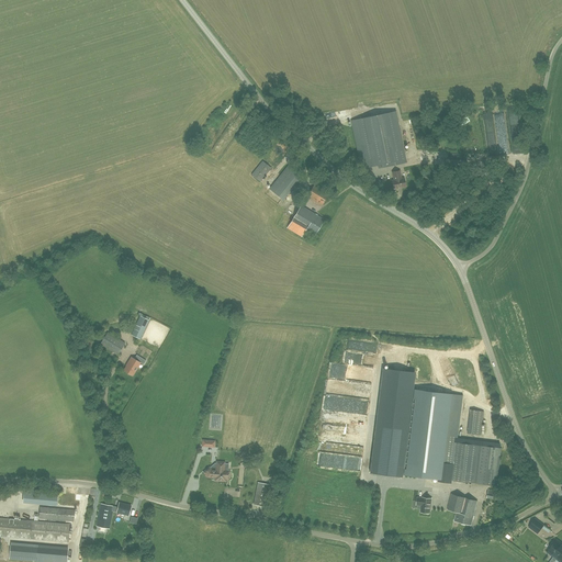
[(379,168),(400,164),(397,152),(404,150),(396,112),(352,121),(361,168),(378,165),(379,168)]
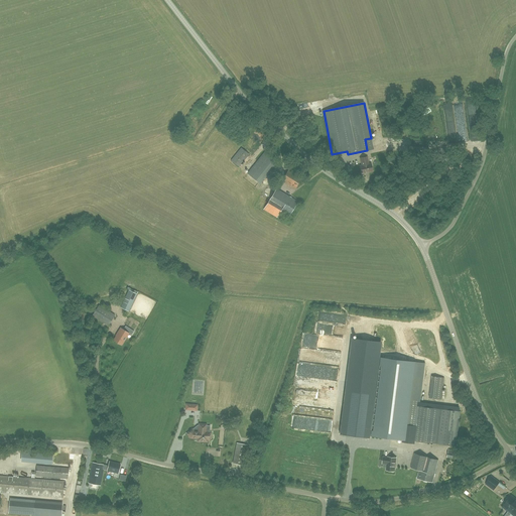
[(456,104),(460,137),(467,136),(464,103),(456,104)]
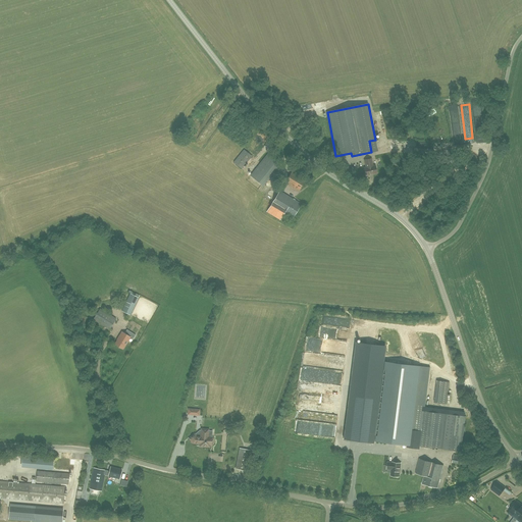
[(233,162),(242,168),(252,156),(253,157),(264,144),(255,137),(233,162)]
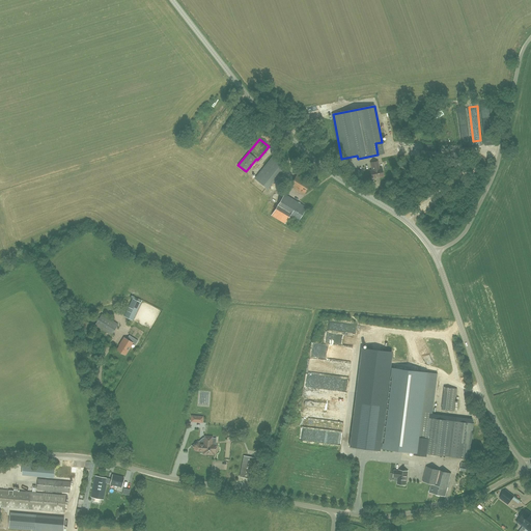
[(254,178),(268,189),(285,167),(272,157),(254,178)]
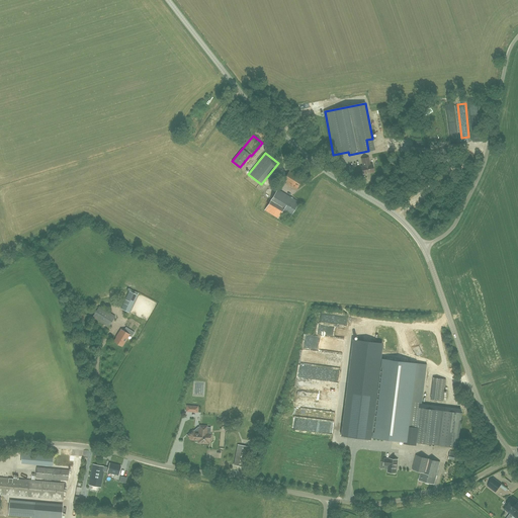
[(373,172),(372,165),(369,165),(368,158),(361,159),(363,166),(361,167),(362,174),(373,172)]
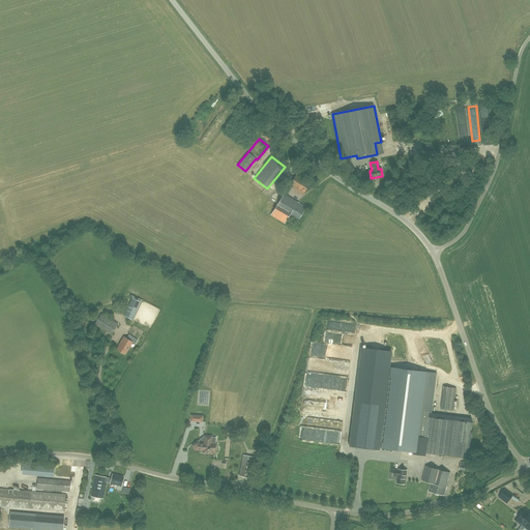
[(303,195),(311,182),(296,174),(289,186),(303,195)]
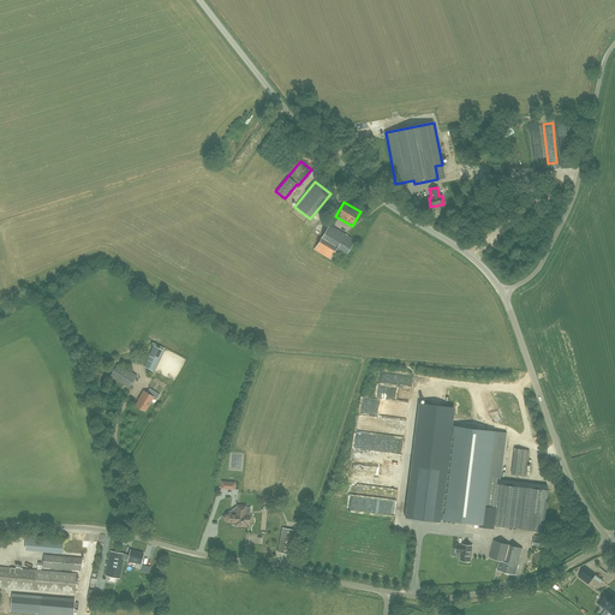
[(344,258),(354,240),(347,237),(347,236),(346,234),(345,234),(329,225),(315,250),(330,260),(334,252),(344,258)]
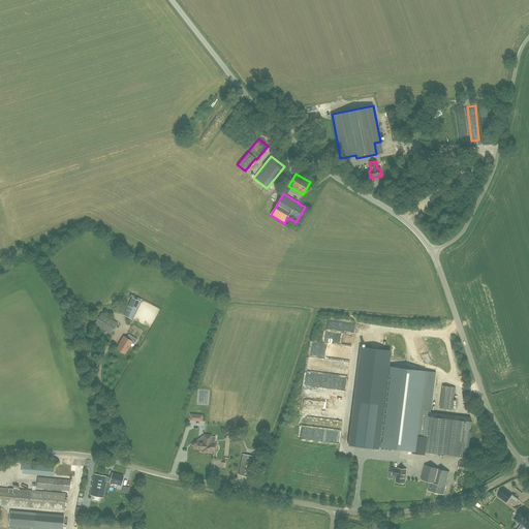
[(132,319),(141,302),(132,298),(124,315),(132,319)]
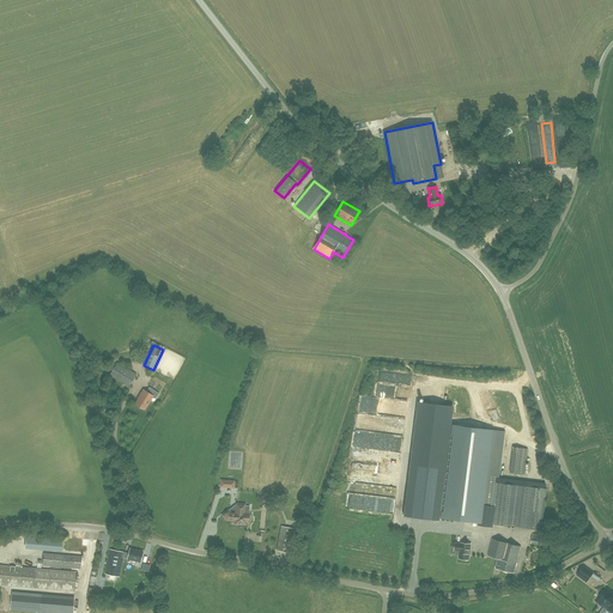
[(137,375),(117,363),(109,375),(128,387),(137,375)]
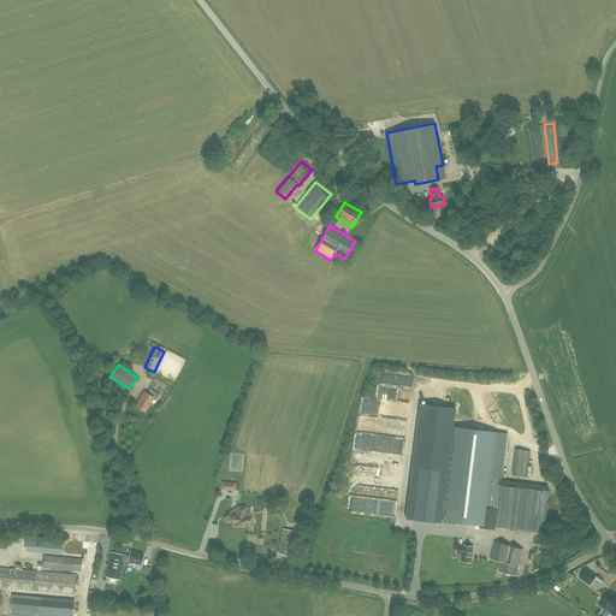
[(159,395),(171,373),(163,367),(149,390),(159,395)]
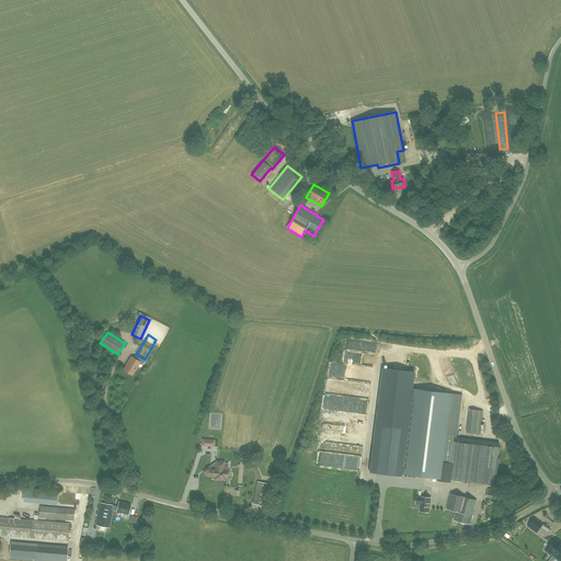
[(81,350),(89,352),(92,342),(86,339),(81,350)]
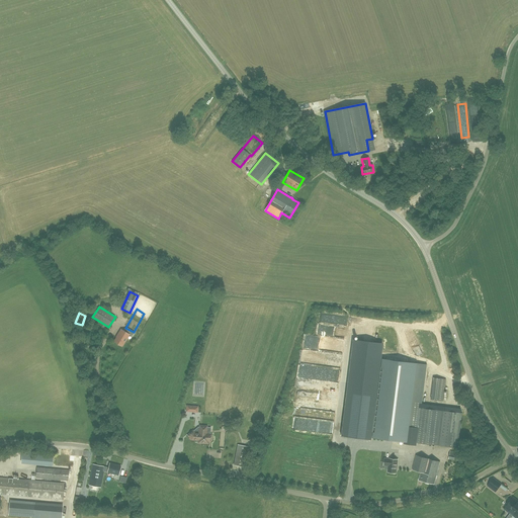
[(128,335),(126,333),(121,330),(118,335),(114,341),(122,345),(128,335)]
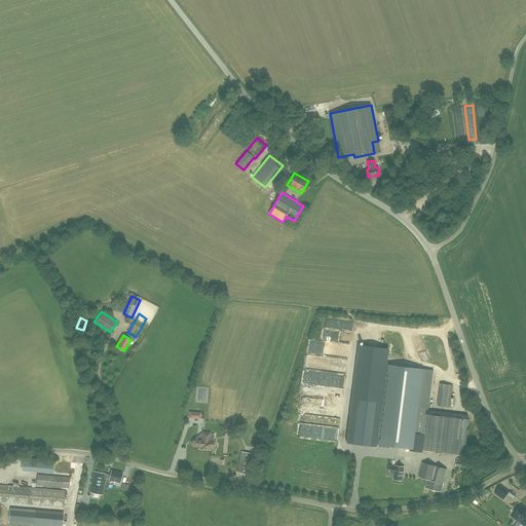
[(376,446),(388,348),(359,344),(346,442),(376,446)]
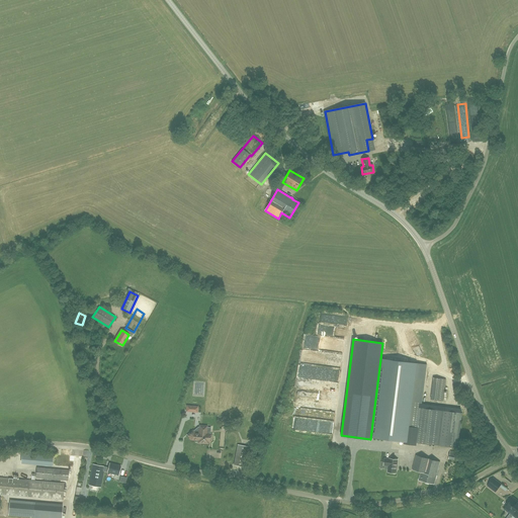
[(402,364),(398,401),(393,439),(405,441),(405,442),(404,442),(404,443),(416,444),(417,442),(457,447),(461,414),(418,408),(422,378),(416,377),(417,366),(402,364)]
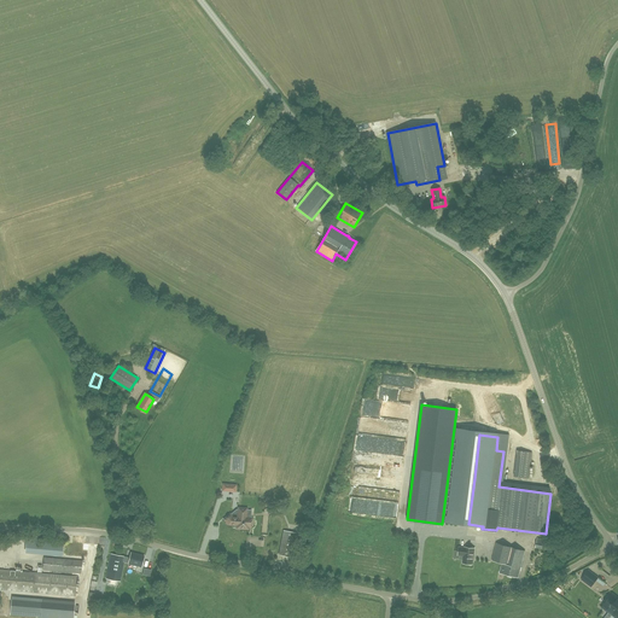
[(517,450),(514,477),(529,478),(532,453),(517,450)]
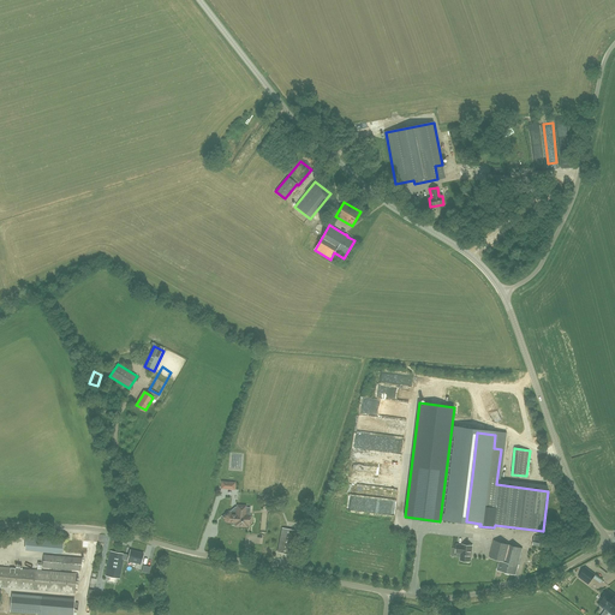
[(250,519),(250,515),(245,515),(245,506),(237,506),(237,511),(240,512),(239,525),(239,526),(246,527),(248,524),(249,524),(249,523),(250,523),(250,521),(250,520),(250,519)]
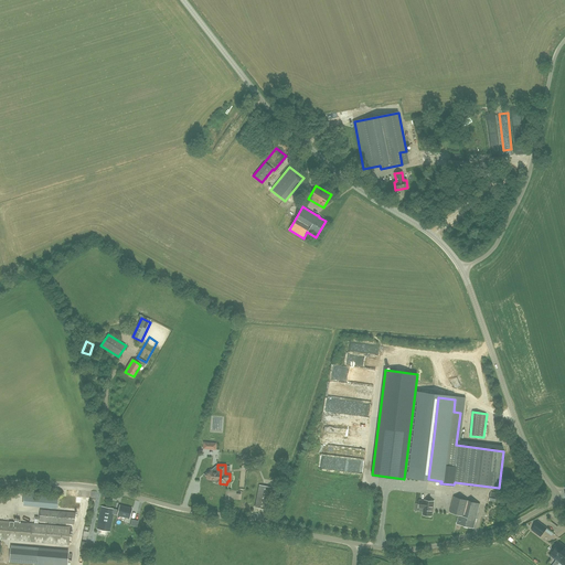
[(221,470),(217,469),(217,472),(213,472),(211,470),(204,475),(209,480),(216,480),(216,483),(220,483),(220,482),(221,470)]
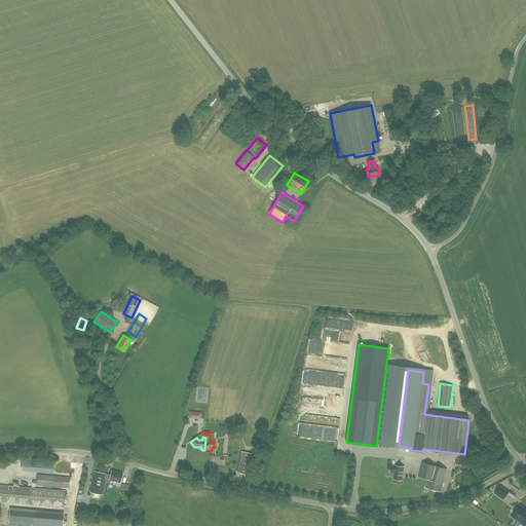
[(248,475),(252,454),(241,452),(237,473),(248,475)]
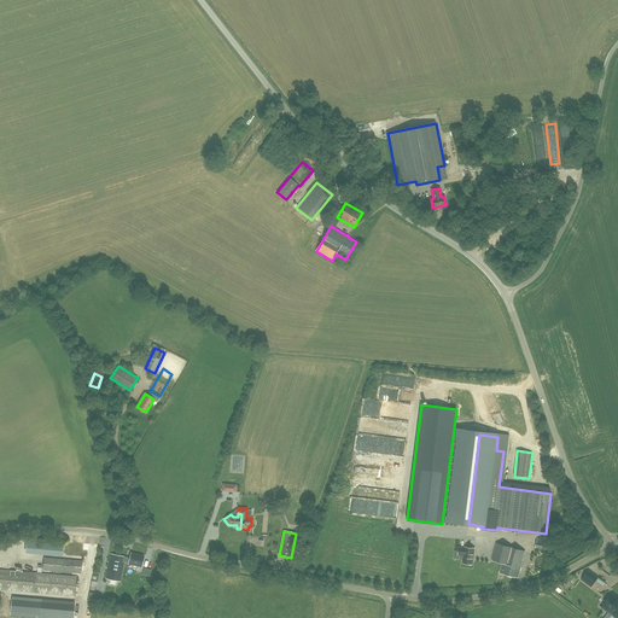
[(63,541),(27,537),(25,553),(62,555),(63,541)]
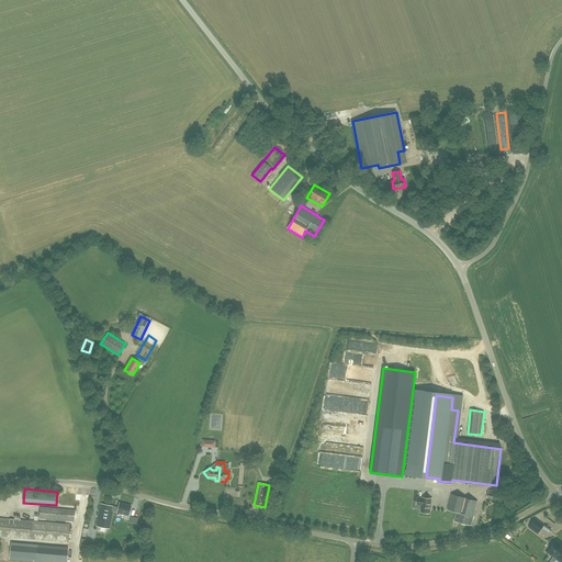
[(501,501),(502,491),(489,489),(486,498),(501,501)]
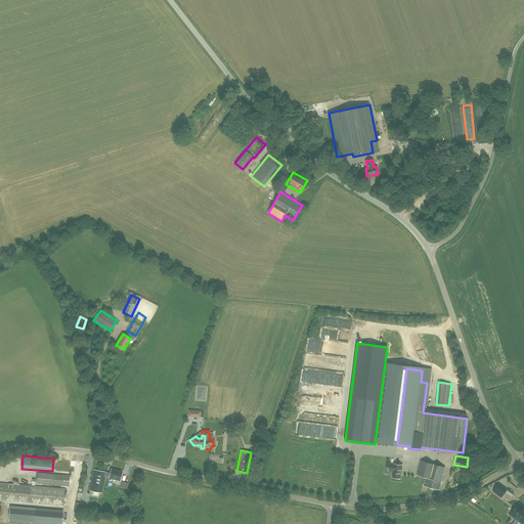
[(71,475),(71,463),(61,463),(61,461),(54,461),(54,468),(61,468),(61,475),(71,475)]
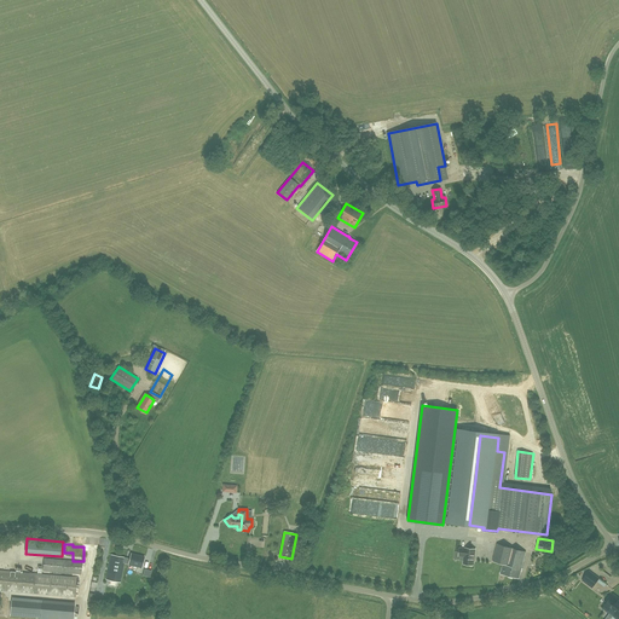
[(520,579),(524,562),(526,553),(497,544),(492,561),(503,563),(501,574),(509,576),(509,577),(514,578),(514,577),(520,579)]
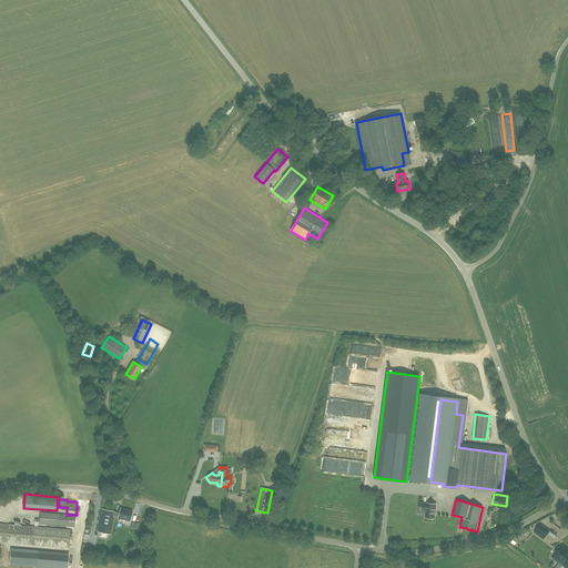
[(421,510),(426,510),(425,517),(434,518),(436,504),(427,503),(427,504),(422,503),(421,510)]
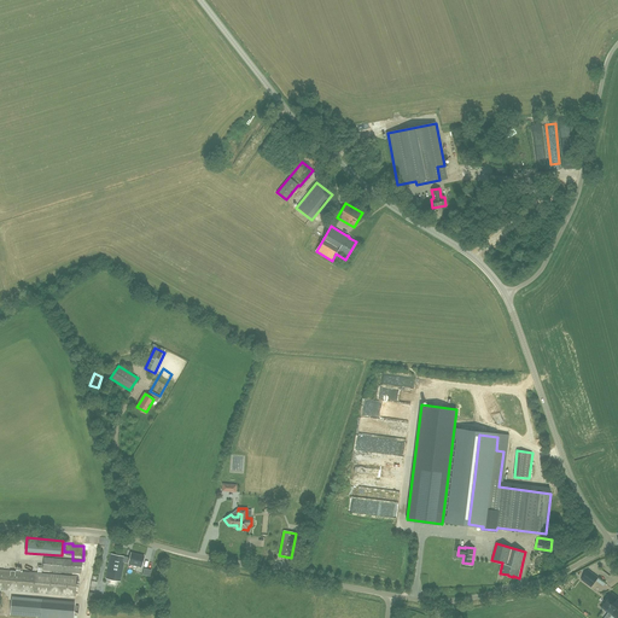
[(120,581),(123,561),(141,566),(144,557),(130,553),(129,559),(124,557),(111,554),(106,578),(120,581)]
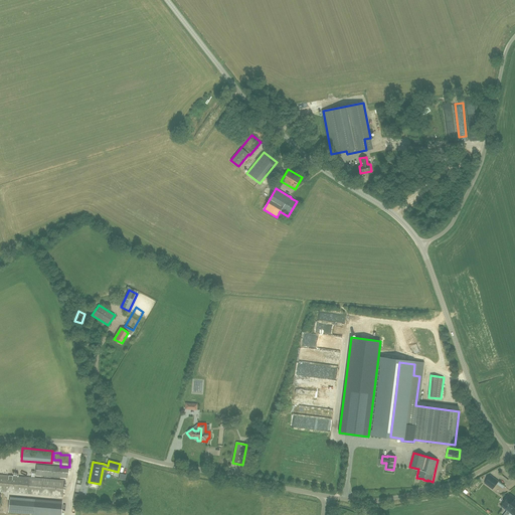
[(36,465),(36,475),(67,478),(68,468),(52,466),(36,465)]
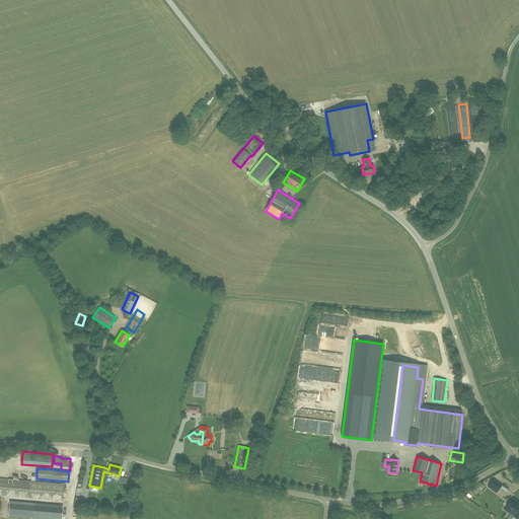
[(0,495),(63,501),(65,485),(0,478),(0,495)]
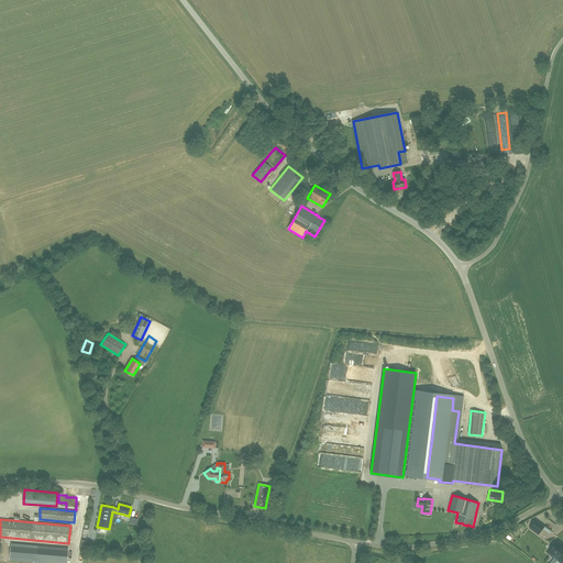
[(538,536),(545,526),(536,519),(529,528),(538,536)]
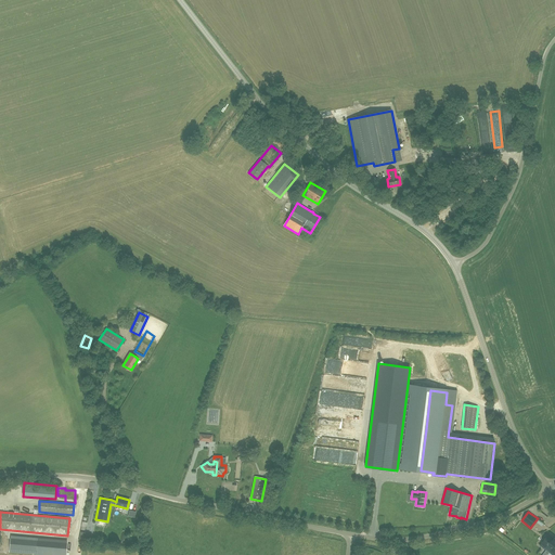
[(538,531),(544,524),(539,518),(532,527),(538,531)]
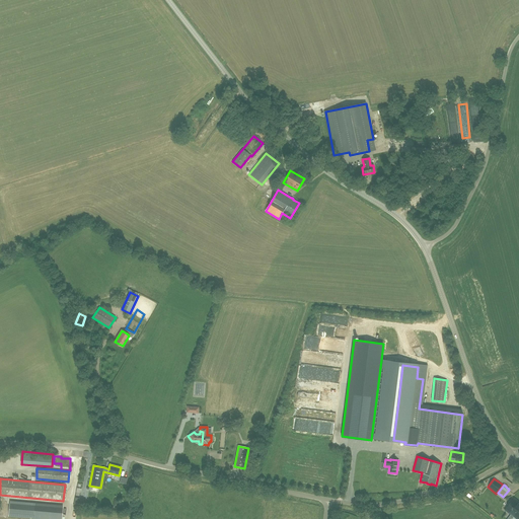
[(518,518),(518,502),(514,499),(505,510),(517,518),(518,518)]
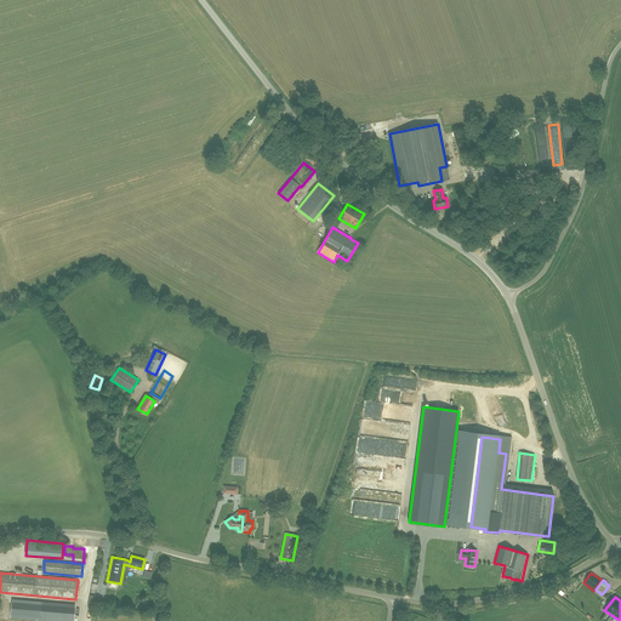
[(73,620),(75,608),(11,603),(10,617),(49,620),(73,620)]
